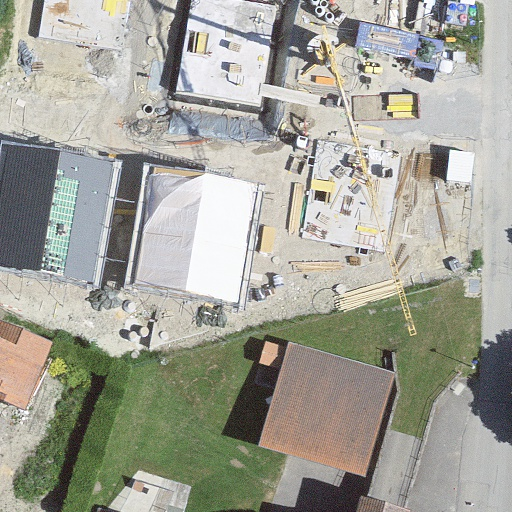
[(129,0),(45,0),(39,37),(122,50),(129,0)]
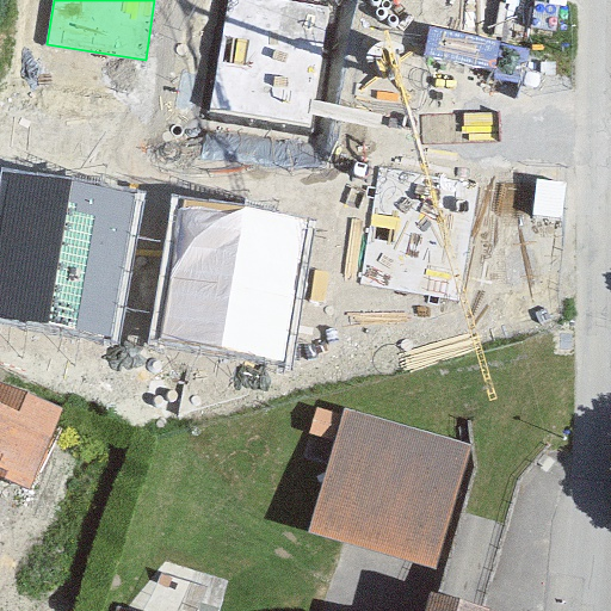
[(332,7),(281,0),(227,0),(210,113),(313,129),(332,7)]
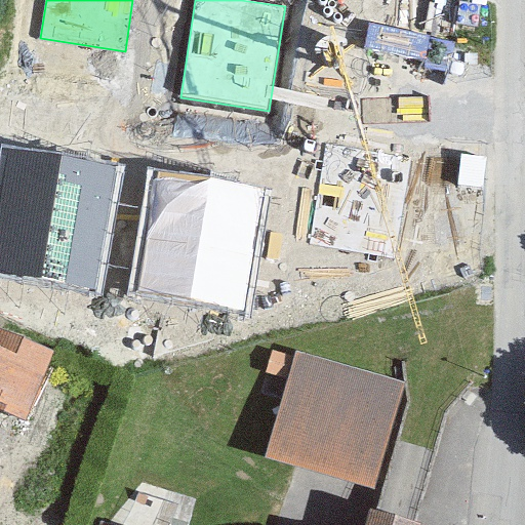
[(410,159),(327,146),(311,242),(394,255),(410,159)]
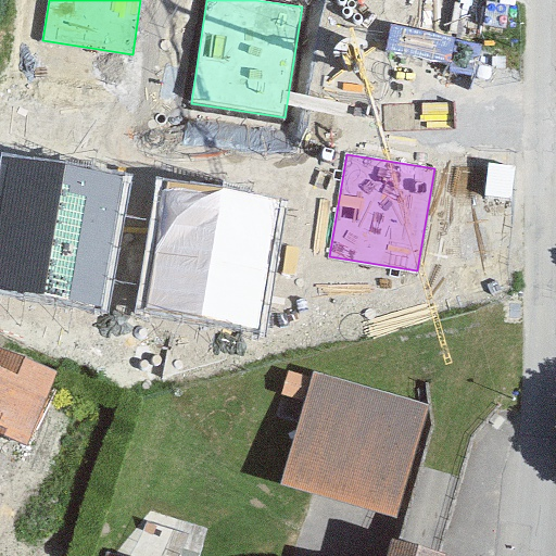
[(118,181),(12,163),(0,231),(0,283),(98,301),(118,181)]
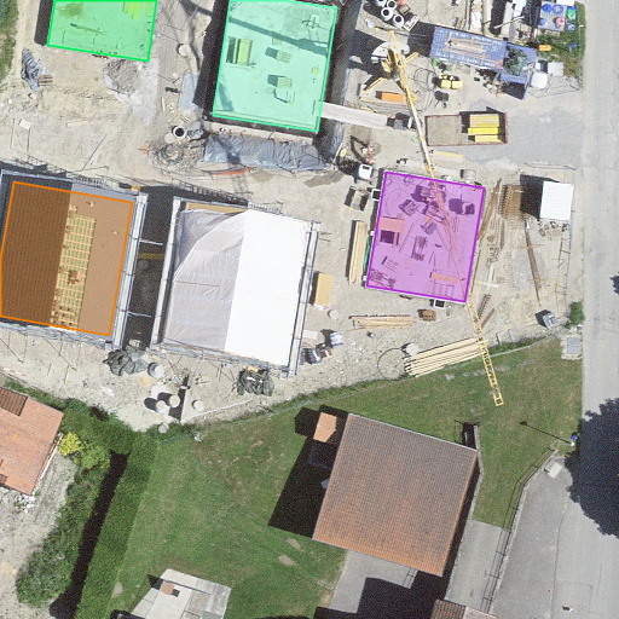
[(307,231),(189,210),(166,343),(284,365),(307,231)]
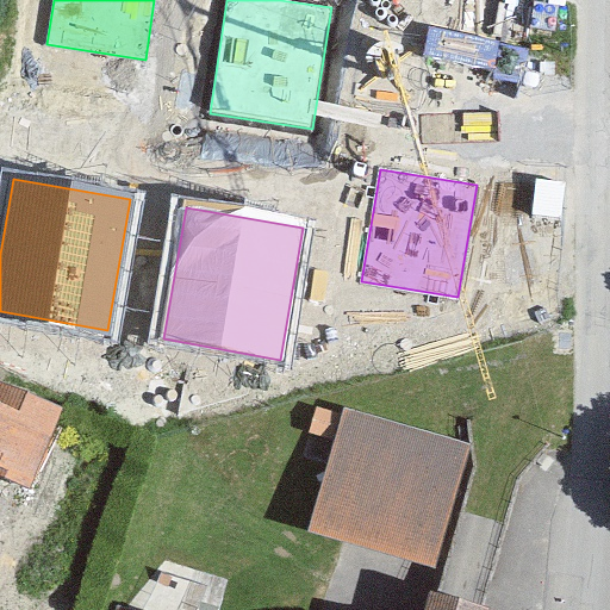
[(0,462),(16,425),(0,418),(0,462)]
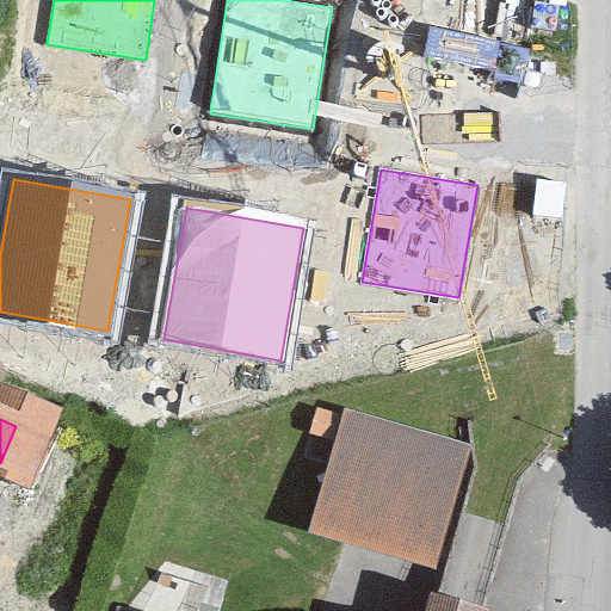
[(332,423),(304,528),(423,557),(450,452),(332,423)]
